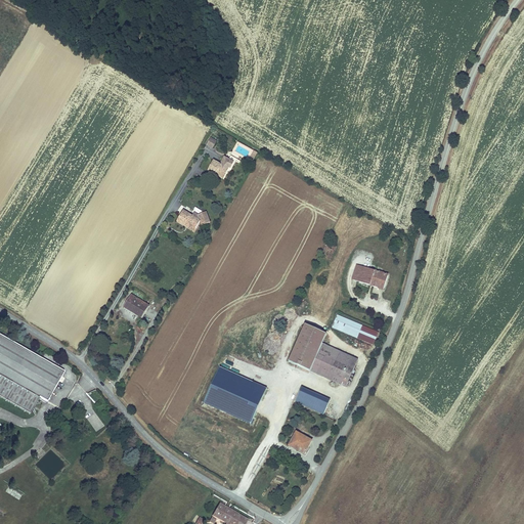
[(210,136),(206,145),(213,148),(217,140),(210,136)]
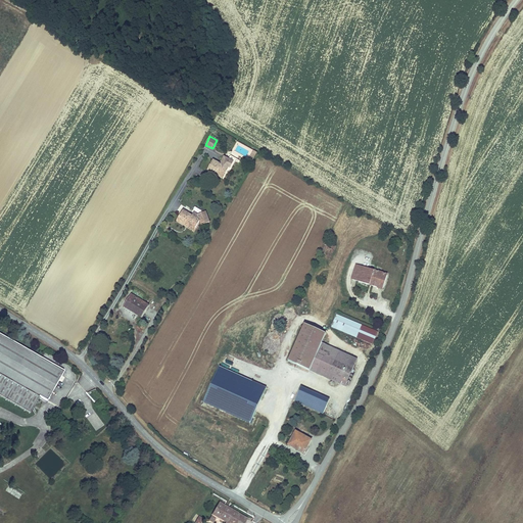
[(225,165),(233,170),(235,164),(227,160),(225,165)]
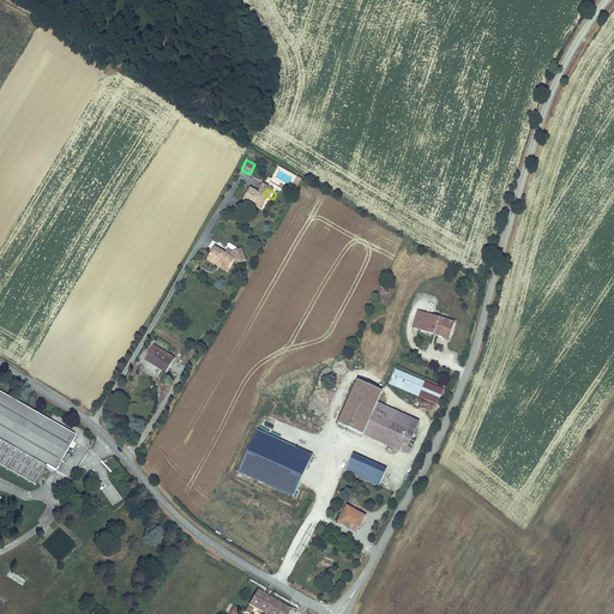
[(264,194),(256,190),(250,202),(257,205),(259,202),(269,206),(274,199),(264,194)]
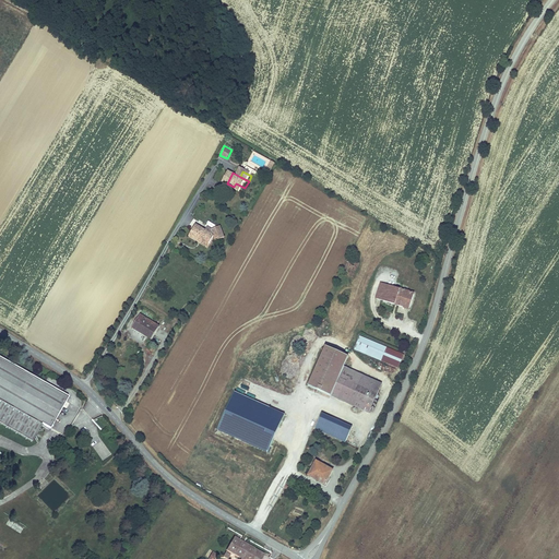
[(209,230),(199,225),(192,238),(200,242),(202,238),(212,244),(217,236),(209,230)]
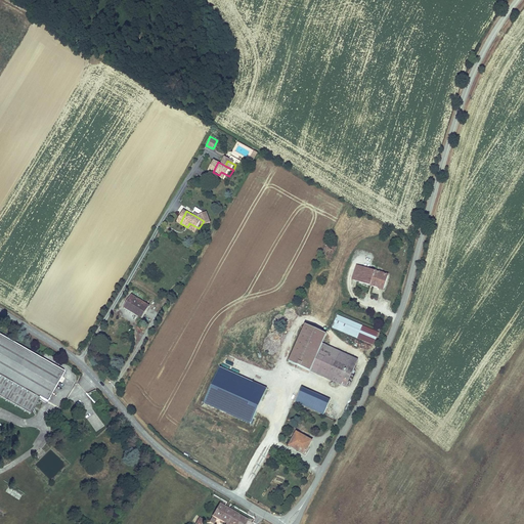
[(198,232),(199,228),(189,223),(187,227),(198,232)]
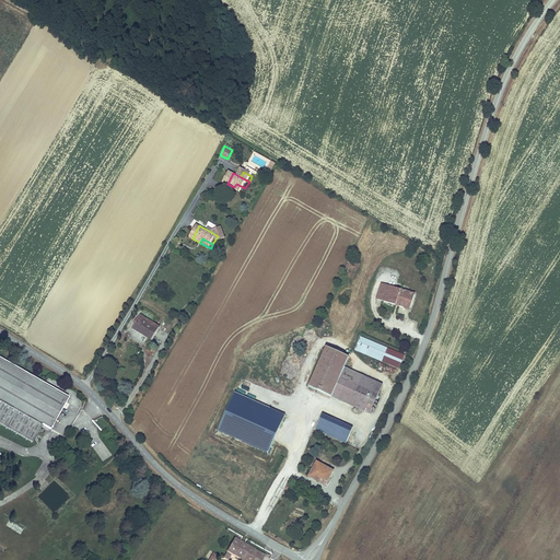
[(408,290),(411,280),(404,276),(399,286),(408,290)]
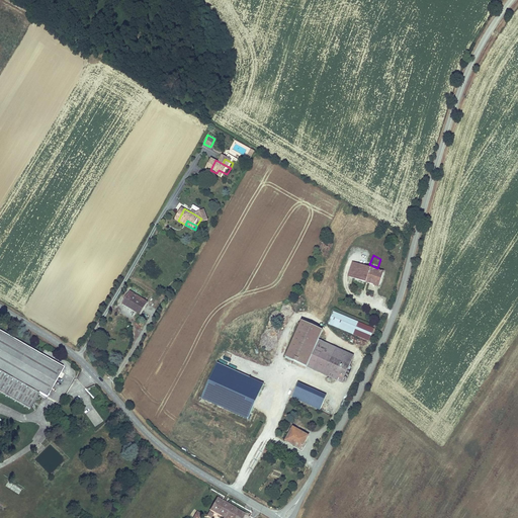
[(394,280),(397,271),(391,269),(387,278),(394,280)]
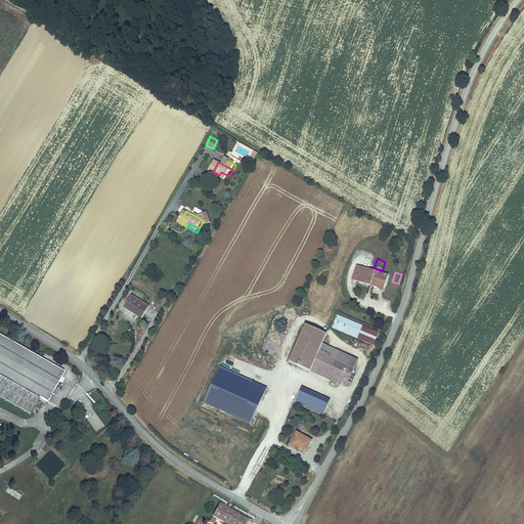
[(148,307),(131,296),(124,308),(142,318),(148,307)]
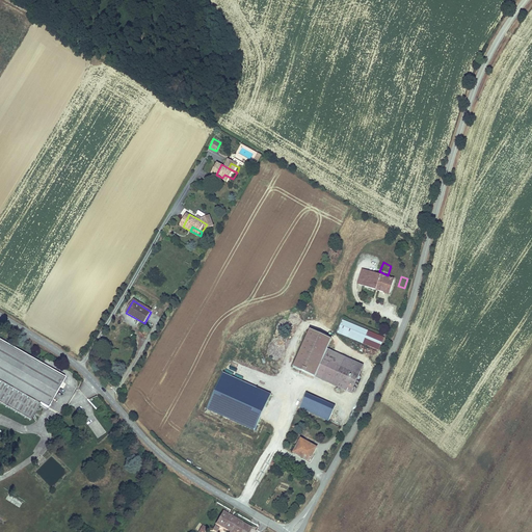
[(339,319),(334,331),(375,350),(381,339),(339,319)]
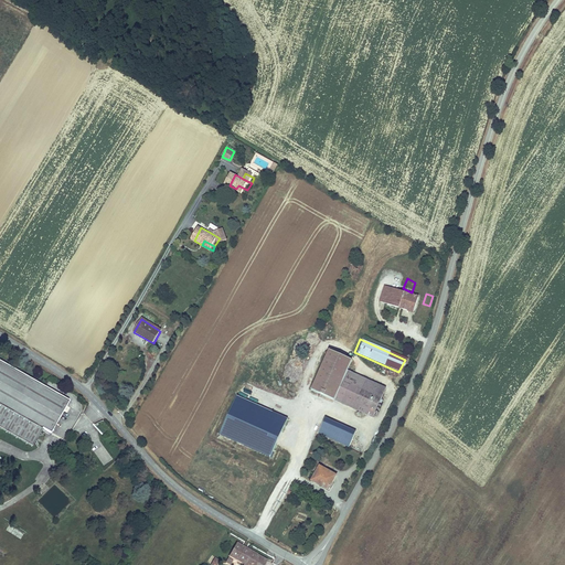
[(348,356),(326,345),(307,385),(369,415),(383,386),(343,366),(348,356)]
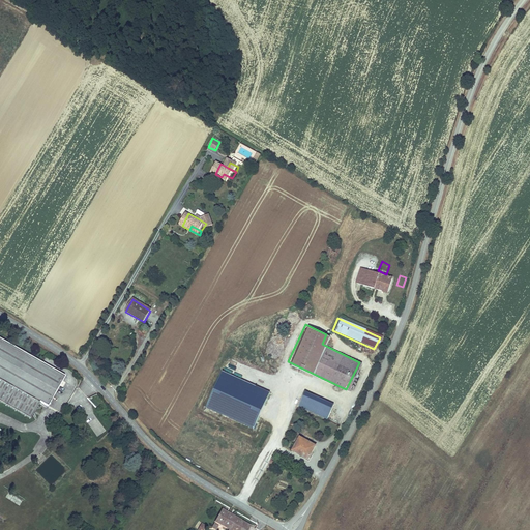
[(66,375),(0,337),(0,399),(34,418),(42,402),(50,405),(66,375)]
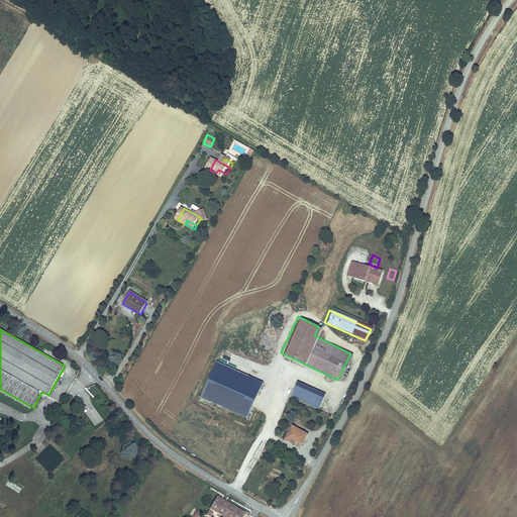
[(248,417),(263,381),(215,362),(200,398),(248,417)]
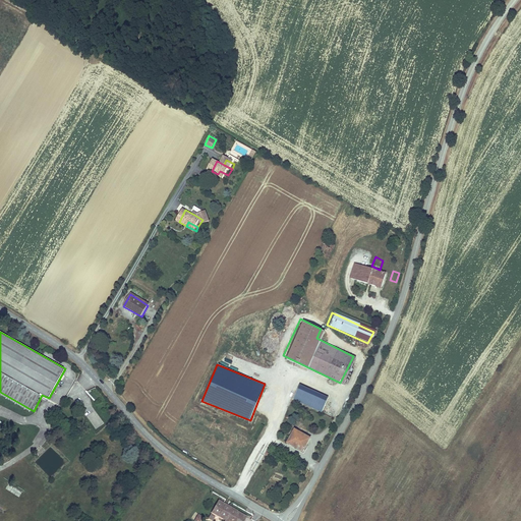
[(337,405),(297,385),(290,396),(331,417),(337,405)]
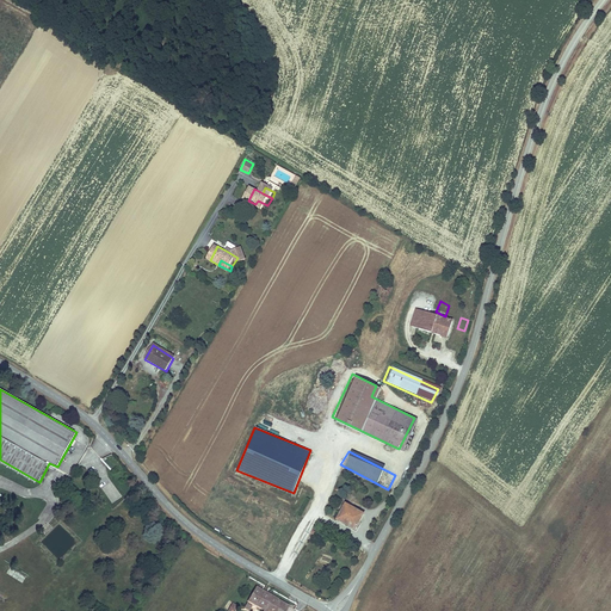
[(360,513),(344,505),(335,520),(353,529),(360,513)]
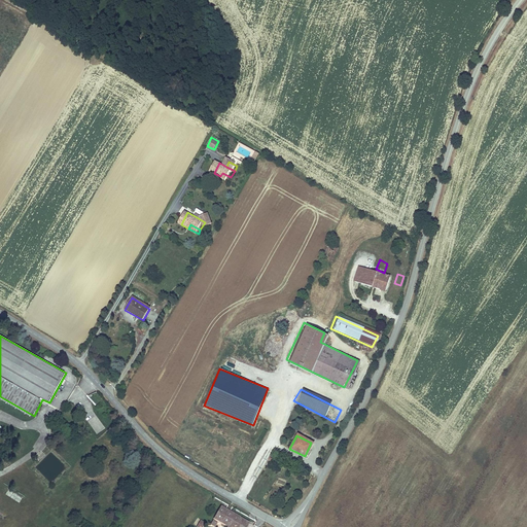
[(20,502),(23,497),(9,489),(6,494),(20,502)]
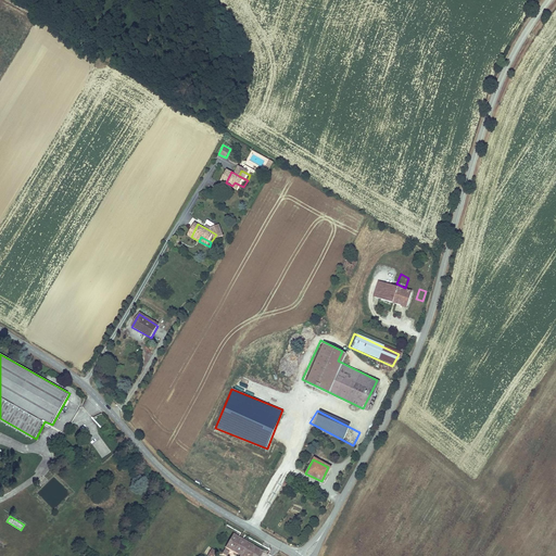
[(235,535),(228,546),(242,554),(245,555),(262,555),(264,553),(235,535)]
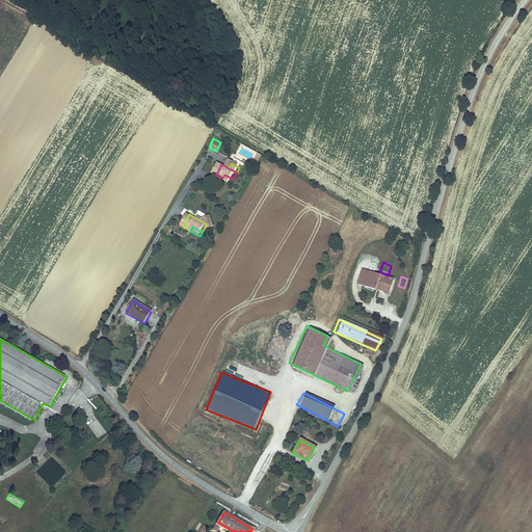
[(198,523),(195,531),(197,531),(205,531),(208,527),(198,523)]
